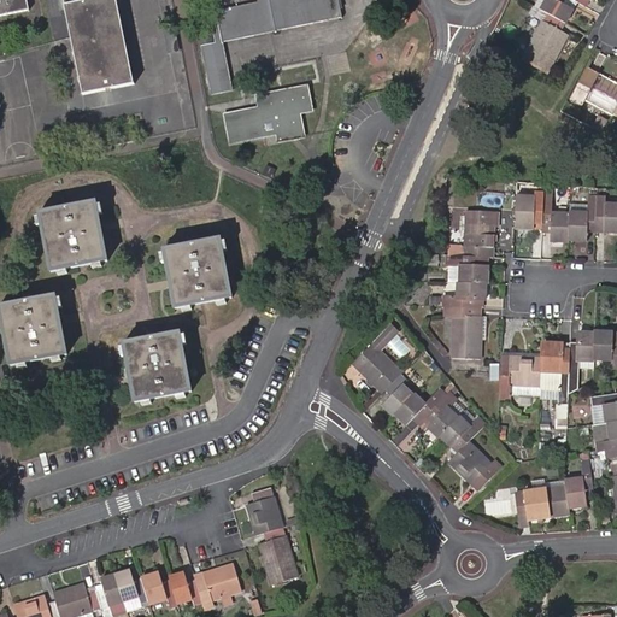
[(27,0),(0,0),(0,15),(29,10),(27,0)]
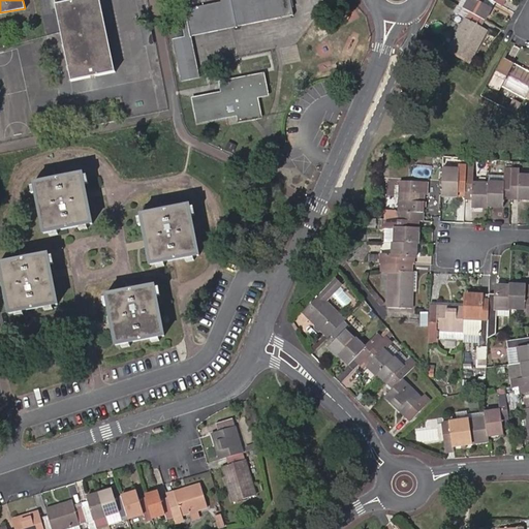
[(66,0),(67,3),(57,5),(72,80),(116,71),(100,0),(66,0)]
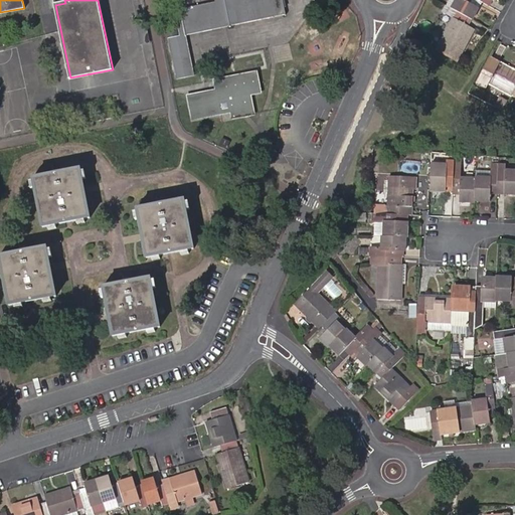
[(180,9),(186,34),(284,13),(281,0),(214,0),(215,2),(180,9)]
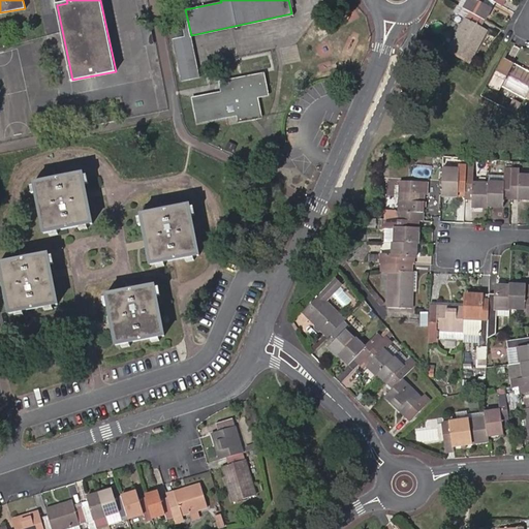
[(483,19),(493,0),(460,0),(457,4),(469,11),(483,19)]
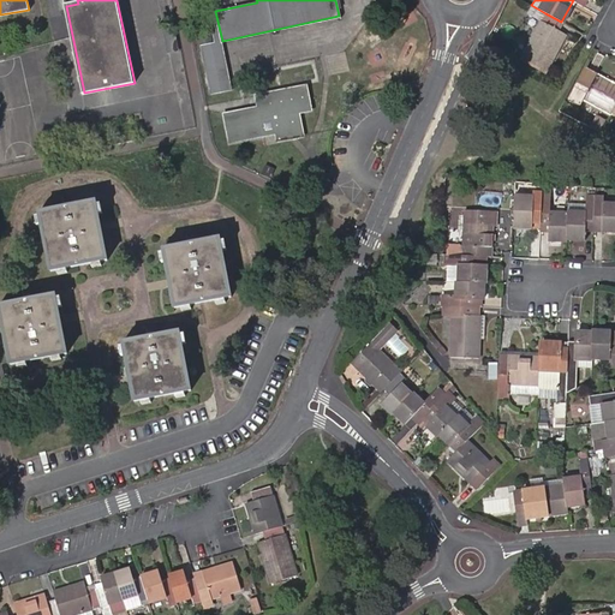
[(541,22),(545,13),(531,5),(526,13),(541,22)]
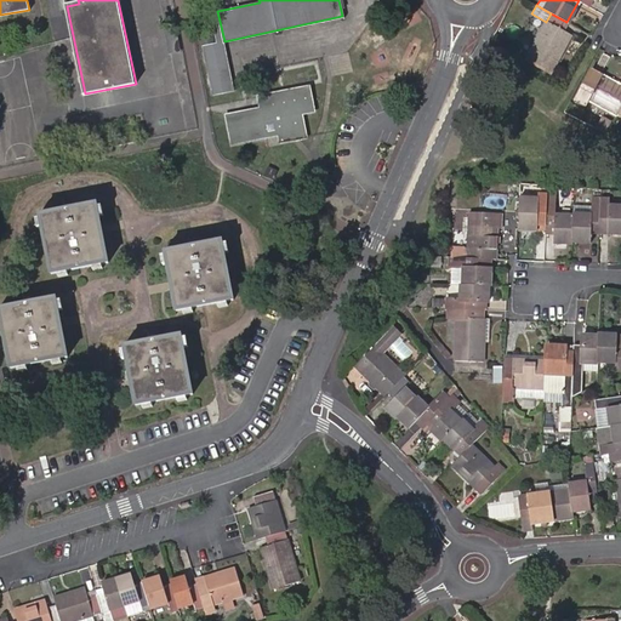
[(563,29),(567,22),(551,13),(546,22),(525,58),(550,72),(570,34),(563,29)]
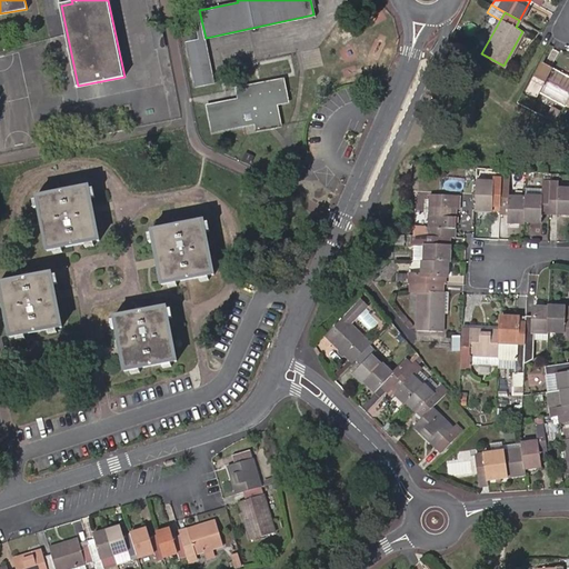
[(215,85),(206,38),(186,43),(195,88),(215,85)]
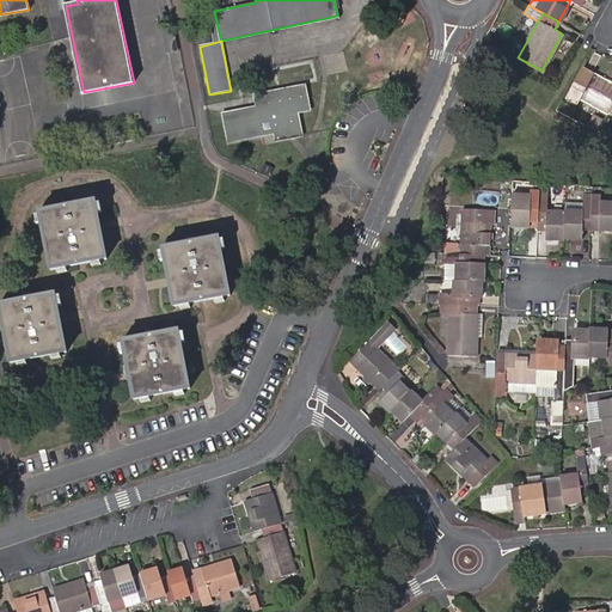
[(500,48),(489,42),(484,53),(495,59),(500,48)]
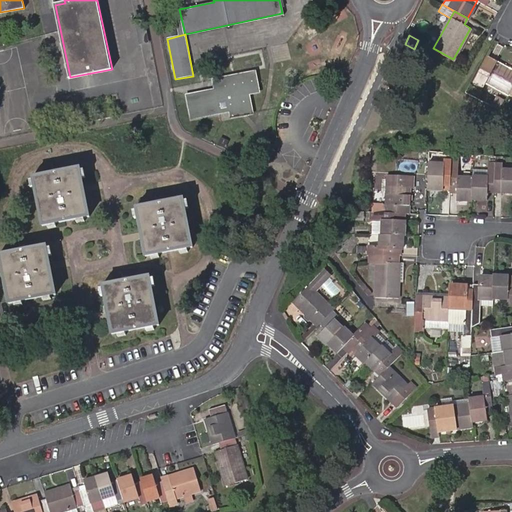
[(484,81),(508,94),(511,85),(511,69),(490,57),(488,61),(486,64),(476,82),(482,86),(484,81)]
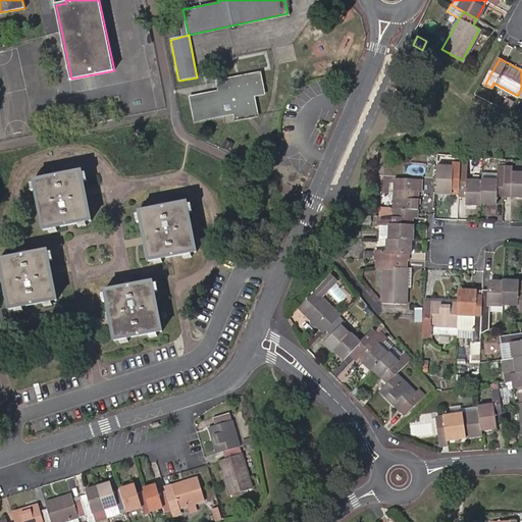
[(479,82),(485,84),(496,65),(488,62),(479,82)]
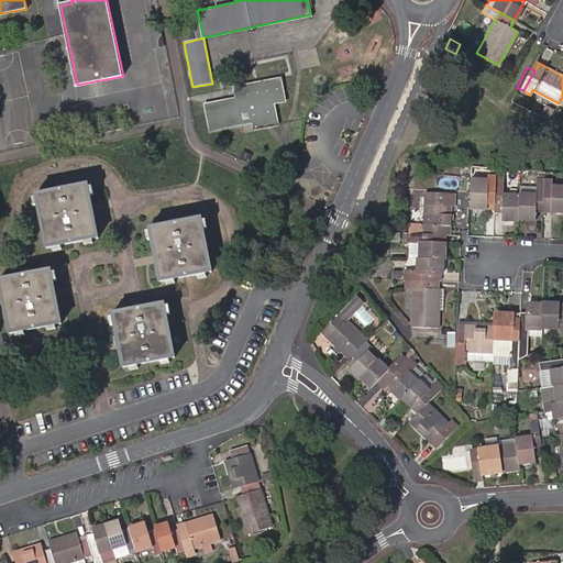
[(235,99),(206,106),(211,130),(255,120),(257,128),(272,124),(266,102),(283,98),(279,78),(233,87),(235,99)]
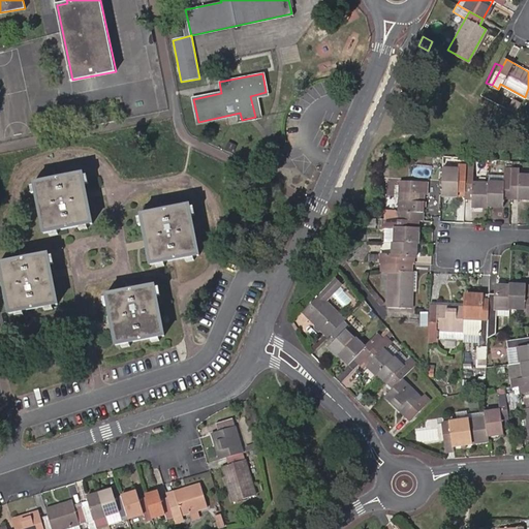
[(466,164),(465,195),(464,197),(471,197),(471,207),(487,207),(487,205),(488,182),(472,182),(473,157),(466,157),(466,164)]
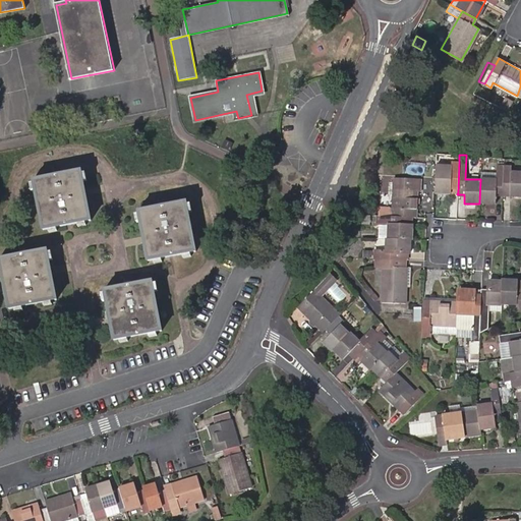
[(435,191),(458,192),(459,162),(451,162),(451,165),(436,165),(435,191)]
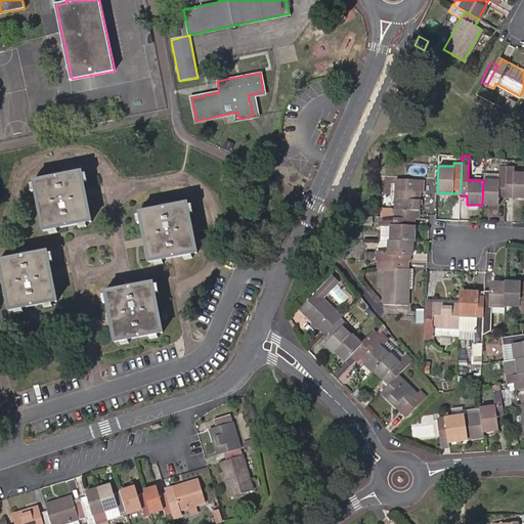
[(483,180),(482,203),(497,203),(498,195),(506,197),(507,166),(498,166),(498,179),(483,178),(483,180)]
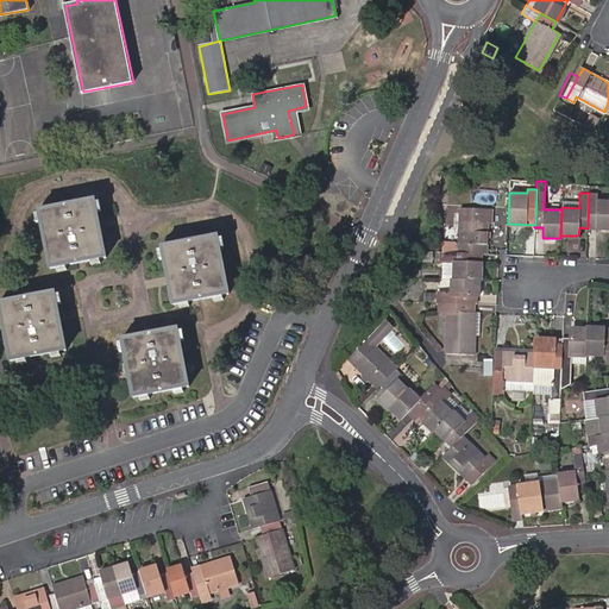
[(589,193),(588,228),(608,228),(608,200),(596,200),(596,193),(589,193)]
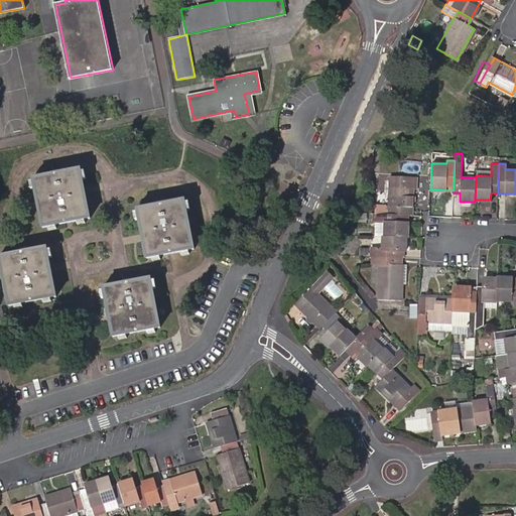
[(47,224),(95,215),(86,166),(38,175),(47,224)]
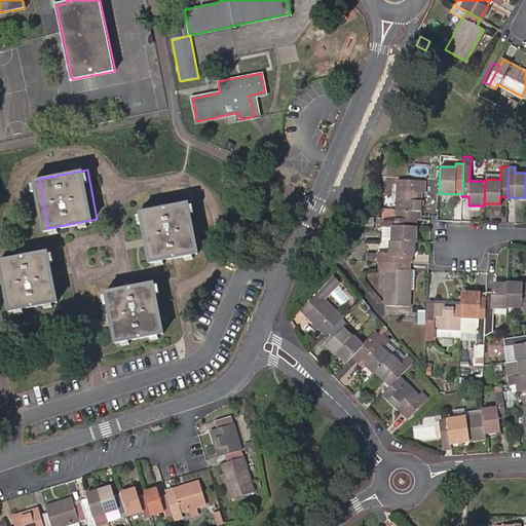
[(382,217),(407,218),(416,219),(419,219),(420,193),(424,194),(424,181),(397,181),(396,210),(382,209),(382,217)]
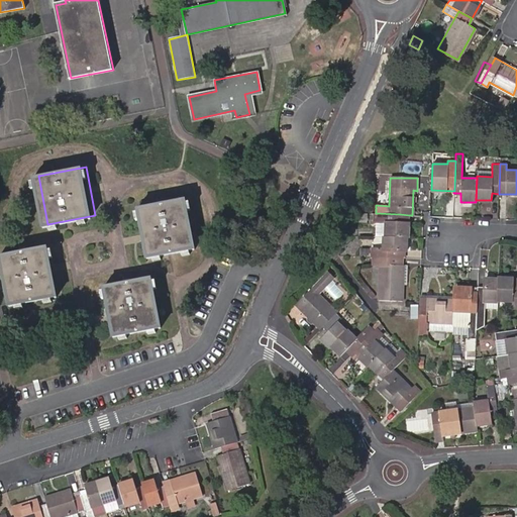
[(191,199),(143,207),(151,254),(198,245),(191,199)]
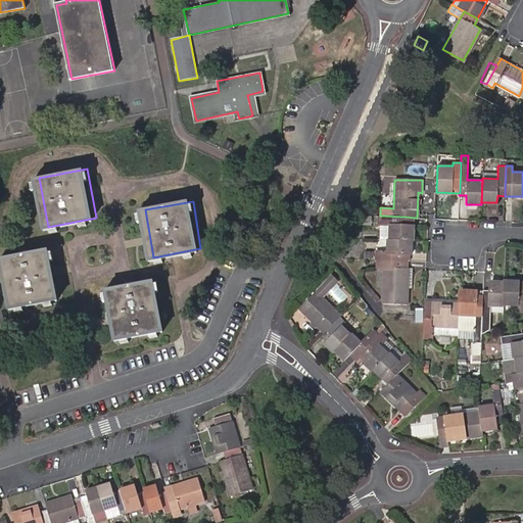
[(371,216),(362,215),(362,224),(371,224),(371,216)]
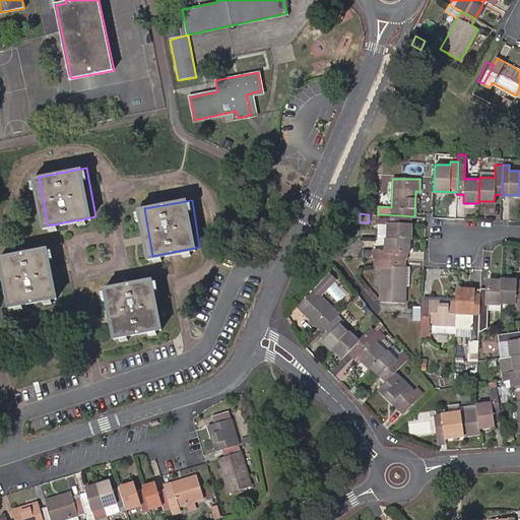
[(410,239),(411,223),(402,222),(402,215),(378,214),(376,214),(376,221),(378,222),(387,222),(386,238),(408,239),(410,239)]
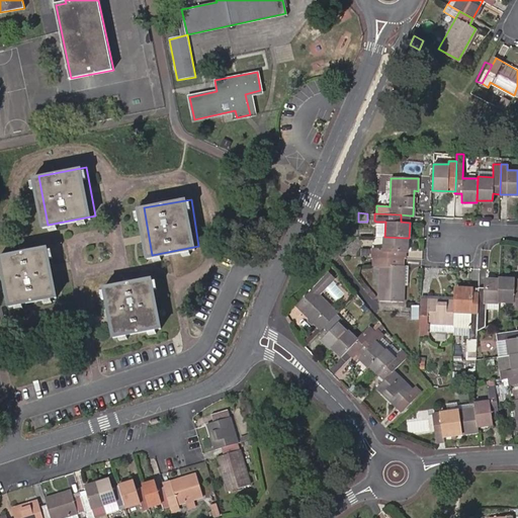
[(384,237),(385,222),(376,222),(375,237),(382,237),(384,237)]
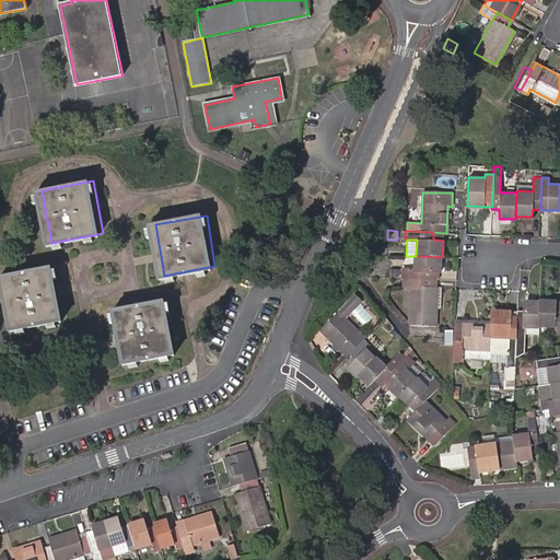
[(404,255),(404,269),(413,270),(413,256),(406,256),(404,255)]
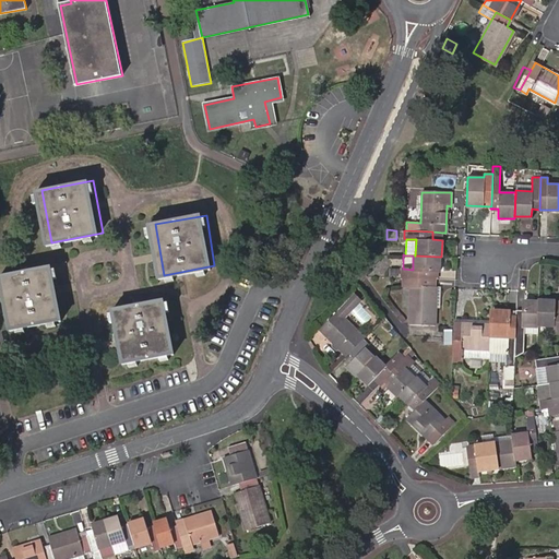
[(439,271),(439,257),(415,256),(413,256),(413,270),(403,269),(403,276),(429,278),(429,271),(439,271)]
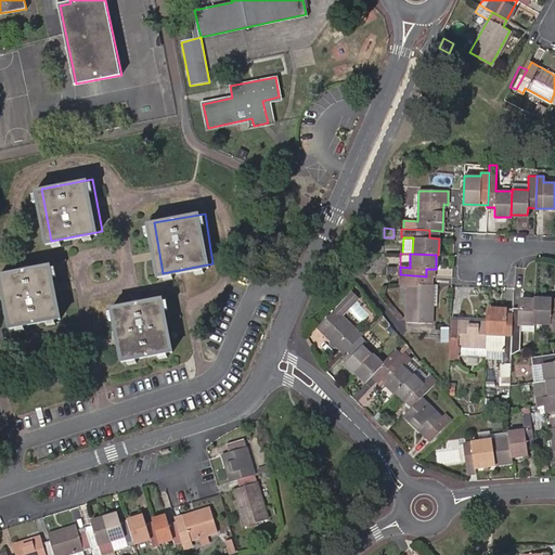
[(262,262),(263,273),(275,272),(273,261),(262,262)]
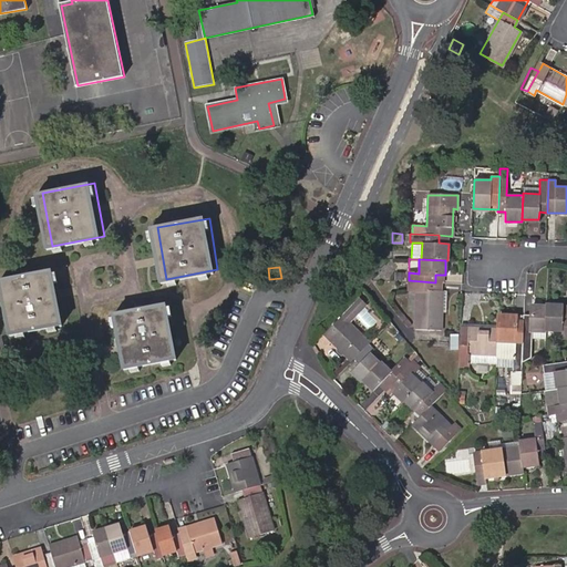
[(55,268),(6,278),(14,330),(65,321),(55,268)]
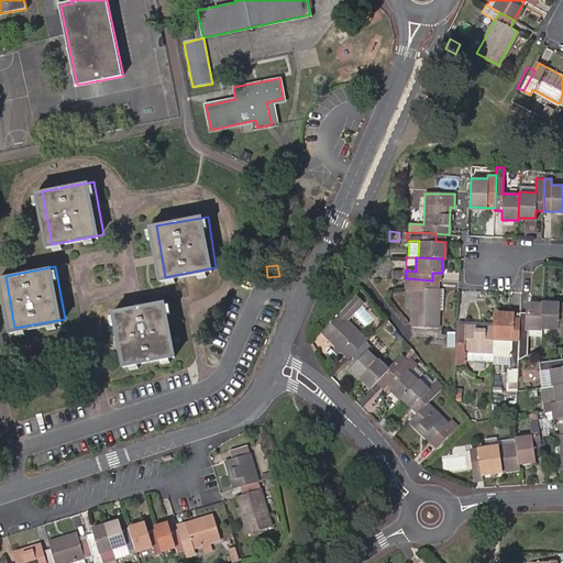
[(432,288),(432,280),(406,278),(406,287),(412,287),(411,326),(438,327),(439,288),(432,288)]
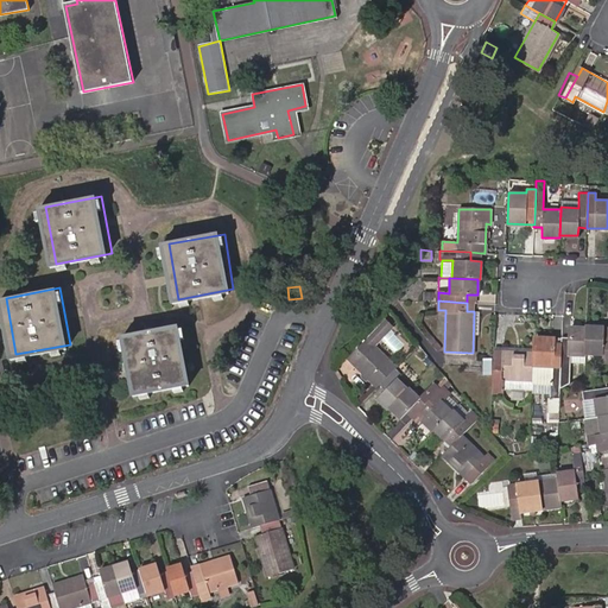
[(183,325),(127,336),(139,392),(194,380),(183,325)]
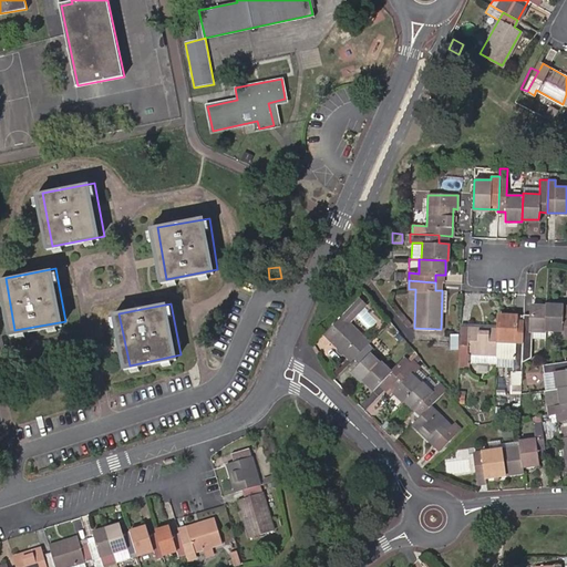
[(566,305),(546,303),(545,306),(544,329),(562,330),(560,338),(566,338),(566,305)]
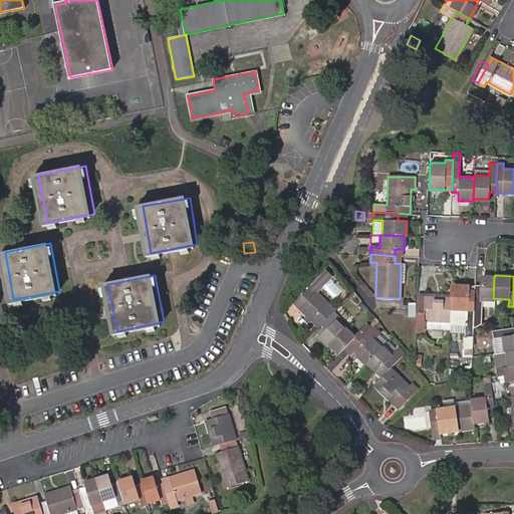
[(493,298),(494,277),(480,277),(479,285),(474,284),(473,291),(473,307),(481,308),(481,305),(481,300),(493,300),(493,298)]
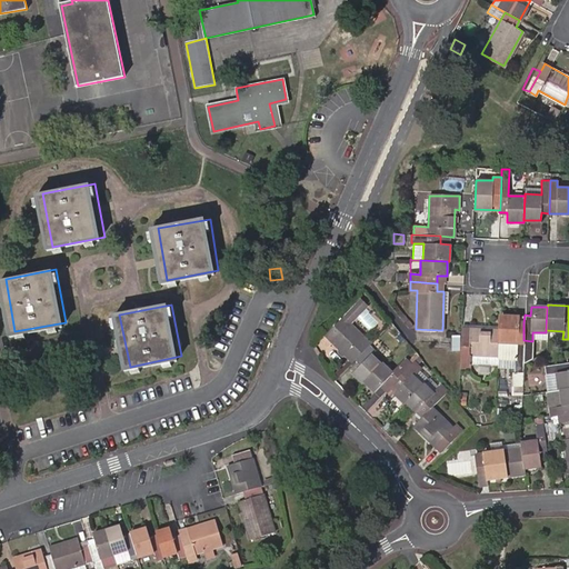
[(523,340),(523,322),(519,322),(519,316),(500,316),(499,329),(497,360),(513,360),(513,368),(522,369),(522,362),(523,340)]
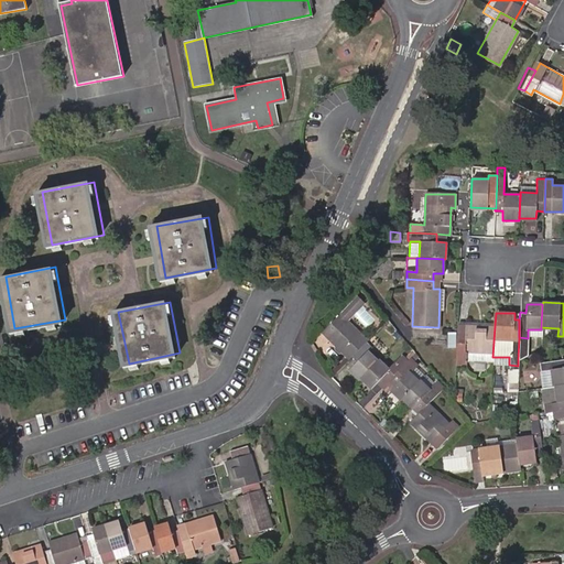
[(350,358),(351,356),(366,342),(367,339),(340,314),(323,333),(350,358)]
